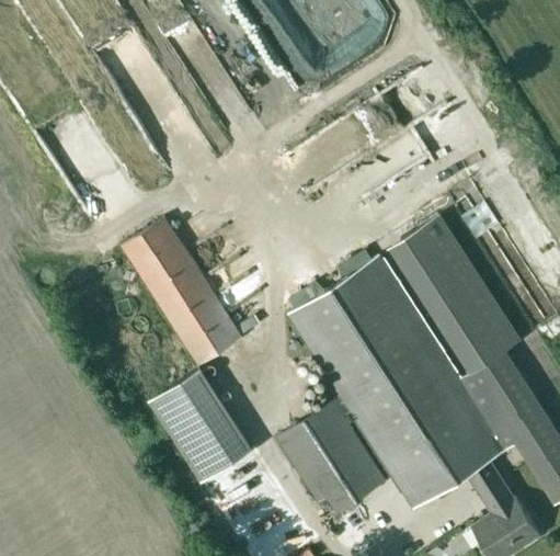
[(368,8),(364,0),(351,0),(357,13),(368,8)]
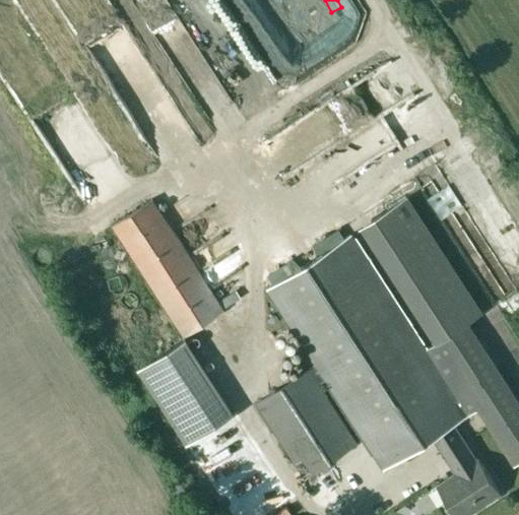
[(193,151),(107,2),(69,24),(103,81),(110,77),(163,169),(193,151)]
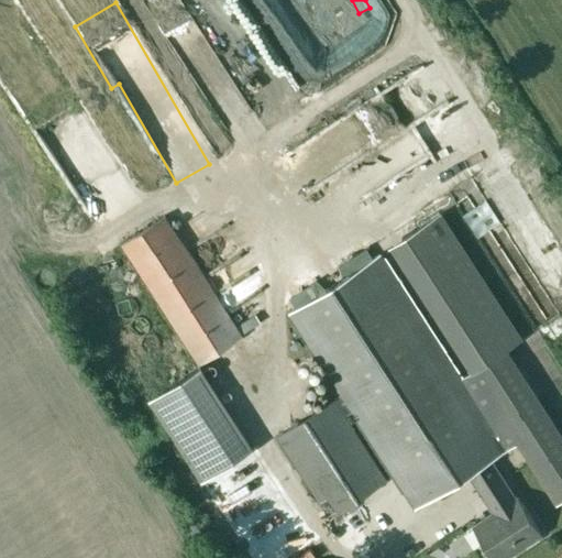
[(184,9),(156,29),(167,44),(172,41),(187,62),(202,51),(187,30),(195,24),(184,9)]
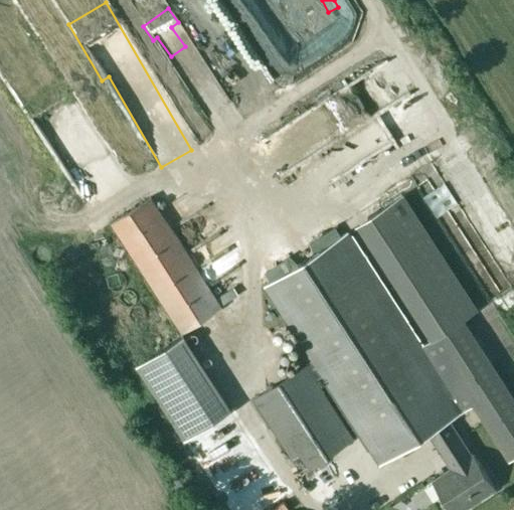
[(415,54),(420,45),(405,37),(400,46),(415,54)]
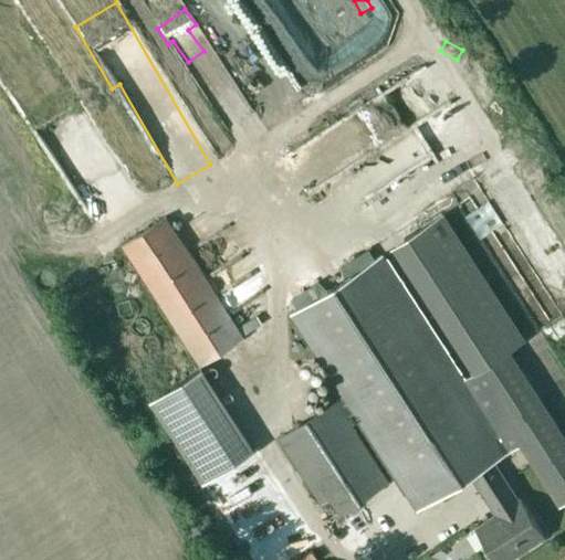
[(123,247),(200,369),(244,340),(166,220),(123,247)]
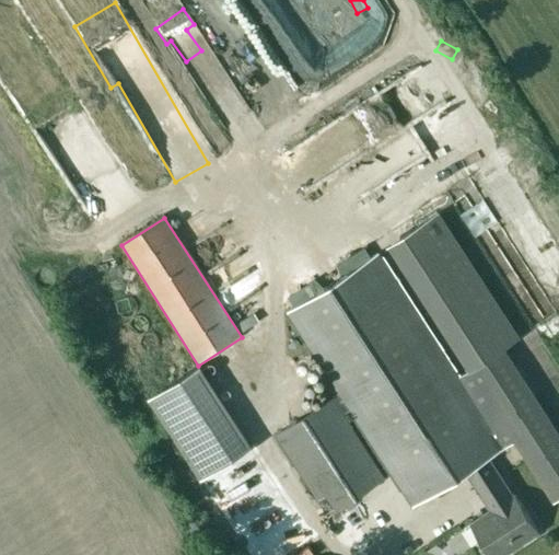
[(379,255),(288,314),(340,395),(276,437),(328,519),(385,482),(342,418),(350,413),(414,509),(467,474),(482,498),(484,497),(492,510),(470,525),(489,554),(510,554),(539,535),(514,497),(512,498),(489,461),(515,443),(555,504),(558,500),(558,436),(503,351),(458,380),(379,255)]
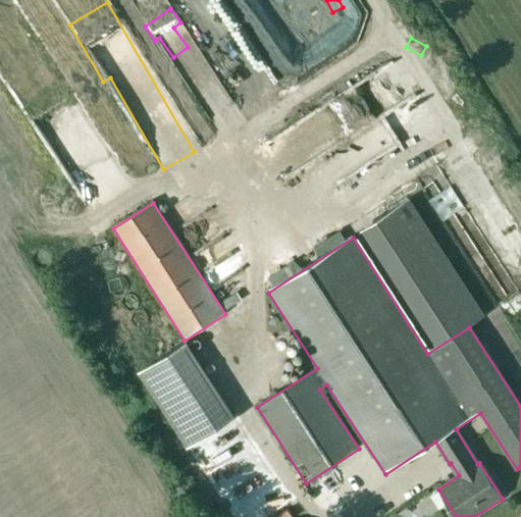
[(236,419),(187,344),(139,374),(188,450),(236,419)]
